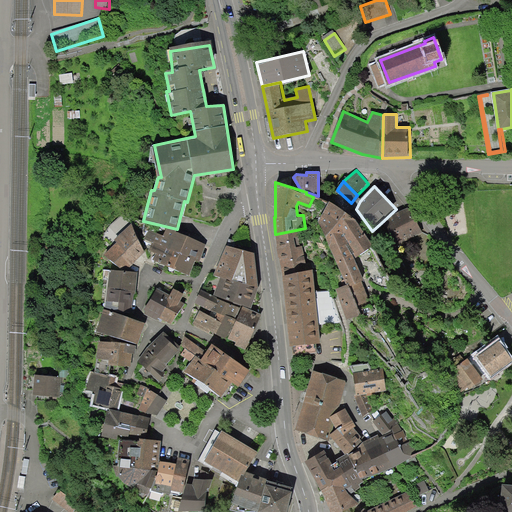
[(344,208),(330,202),(329,203),(320,221),(348,284),(337,289),(347,320),(359,315),(361,314),(358,305),(370,300),(366,290),(361,280),(363,279),(355,257),(359,256),(371,247),(373,245),(366,234),(354,218),(348,212),(344,208)]
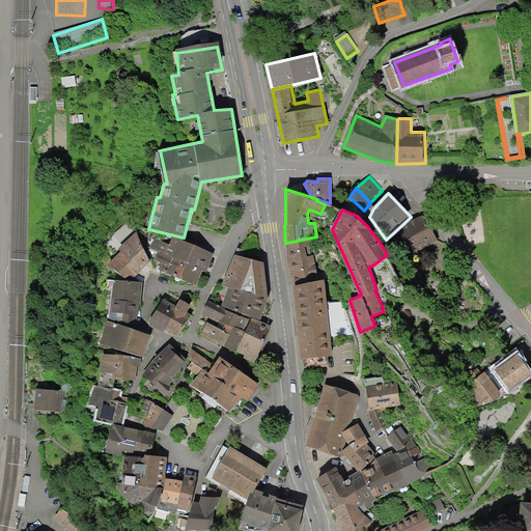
[(439,242),(424,218),(398,233),(412,257),(439,242)]
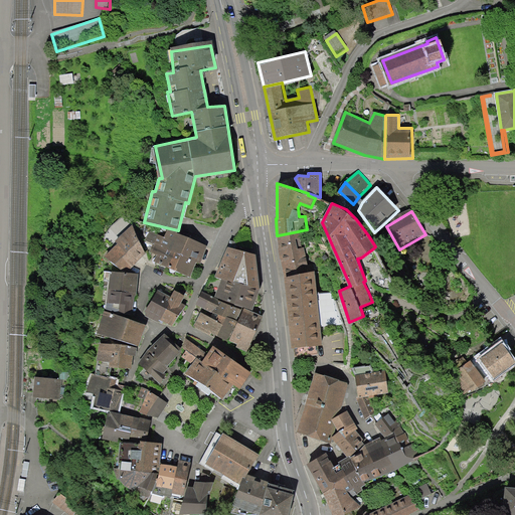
[(128,271),(146,252),(131,226),(116,240),(119,243),(104,258),(122,271),(128,271)]
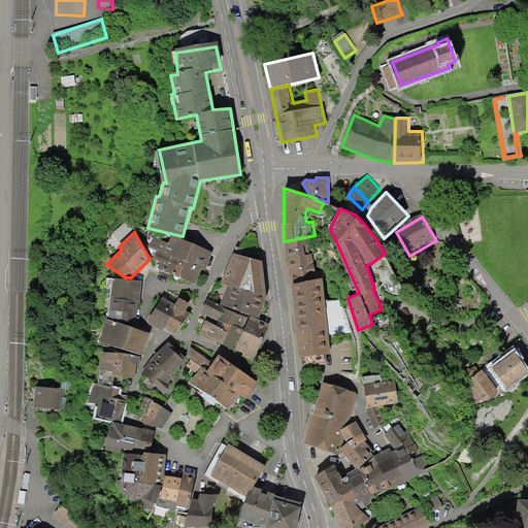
[(152,258),(161,262),(158,269),(195,285),(201,270),(204,271),(213,253),(196,244),(172,234),(168,242),(153,236),(149,245),(155,249),(152,258)]
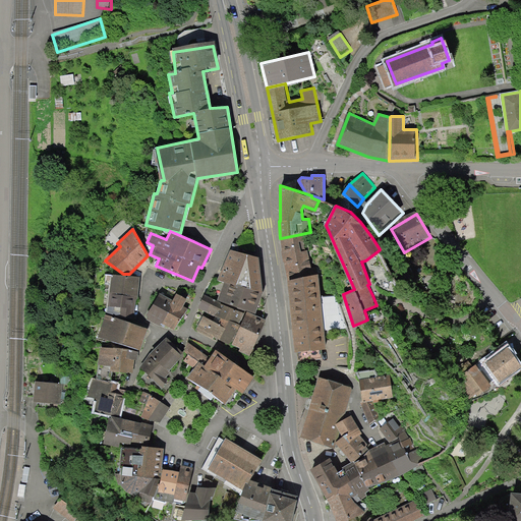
[(289,280),(319,274),(317,267),(310,267),(307,250),(301,251),(299,241),(303,241),(301,234),(281,238),(289,280)]
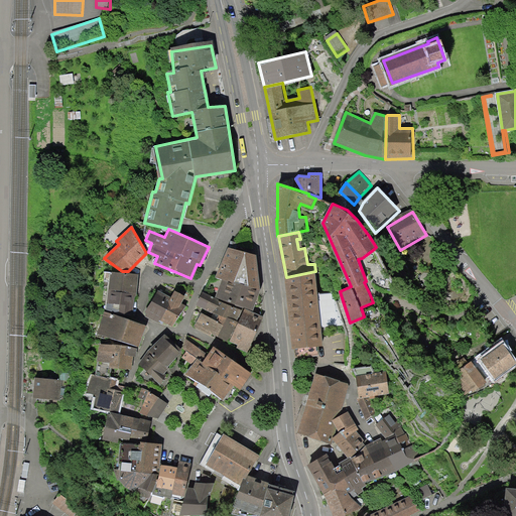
[(257,255),(229,247),(217,277),(223,279),(260,291),(257,255)]
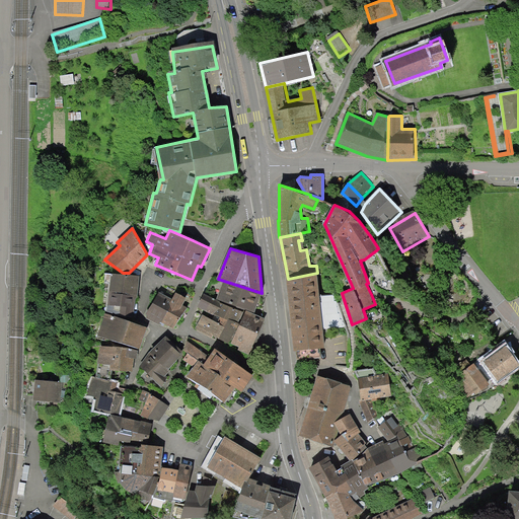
[(310,275),(288,279),(294,351),(297,351),(297,360),(321,357),(320,349),(325,348),(323,328),(319,296),(317,273),(310,275)]
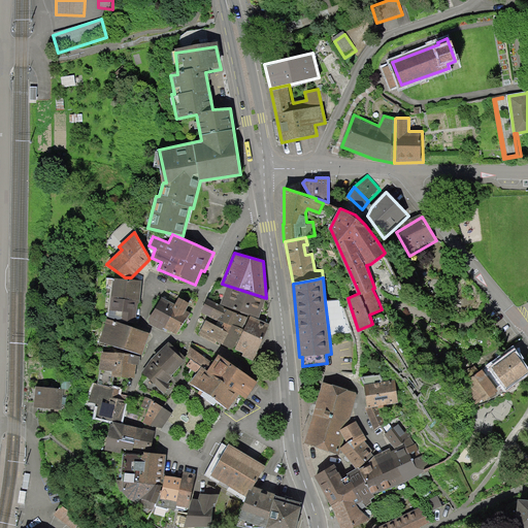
[(141,281),(113,278),(110,317),(138,327),(141,281)]
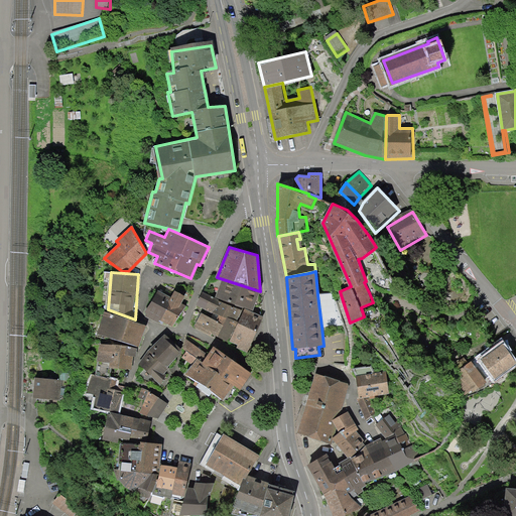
[(223,279),(216,296),(253,310),(260,291),(223,279)]
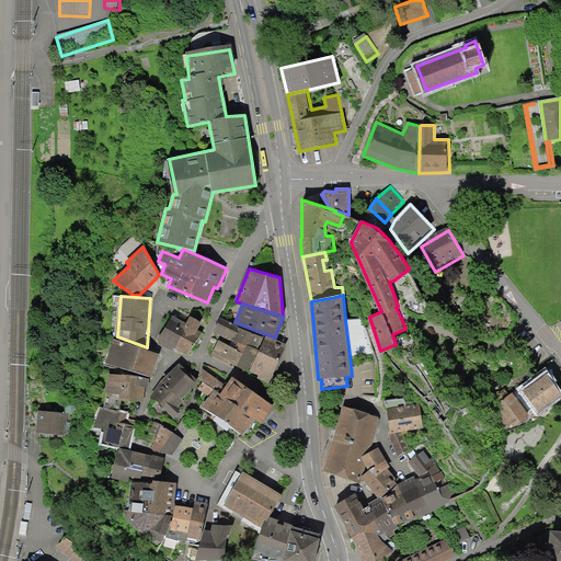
[(187,323),(174,316),(160,340),(190,357),(204,334),(199,332),(204,323),(192,317),(187,323)]
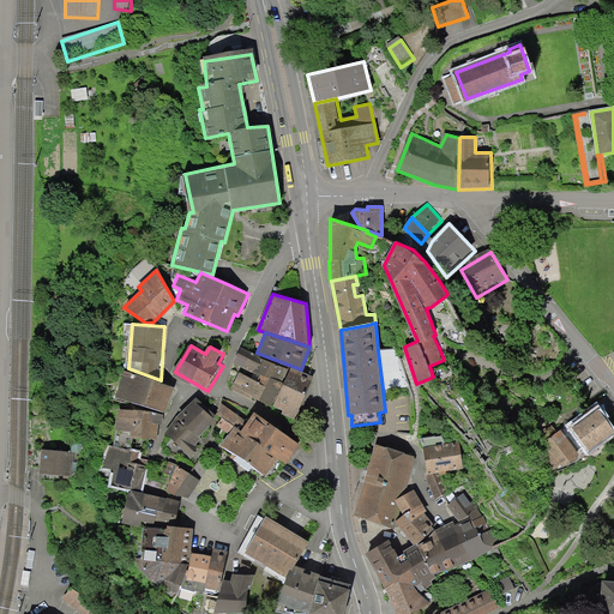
[(395,348),(378,350),(383,389),(408,386),(395,348)]
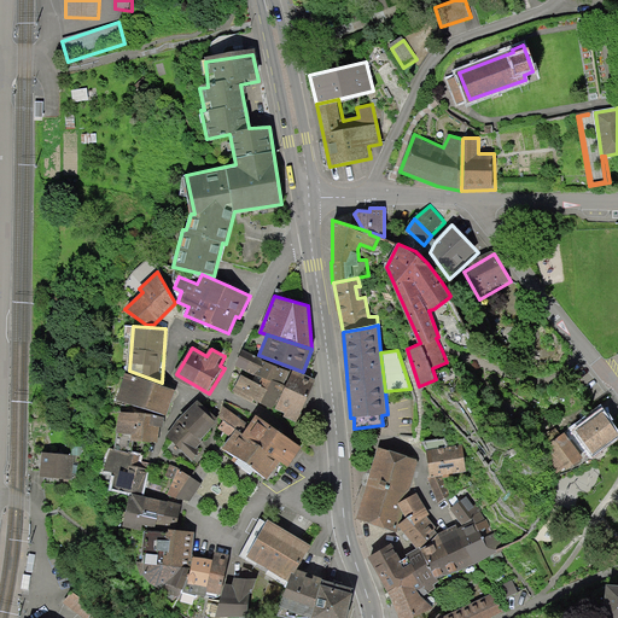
[(268,388),(272,380),(285,386),(291,373),(244,351),(237,365),(257,374),(254,382),(268,388)]
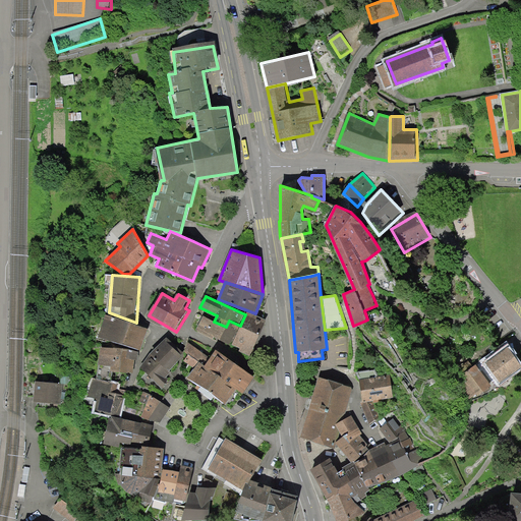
[(266,321),(247,311),(245,314),(240,326),(231,346),(250,354),(266,321)]
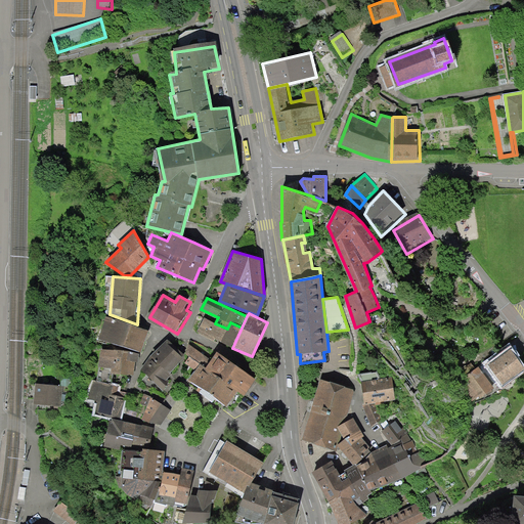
[(141,352),(148,332),(106,316),(98,339),(141,352)]
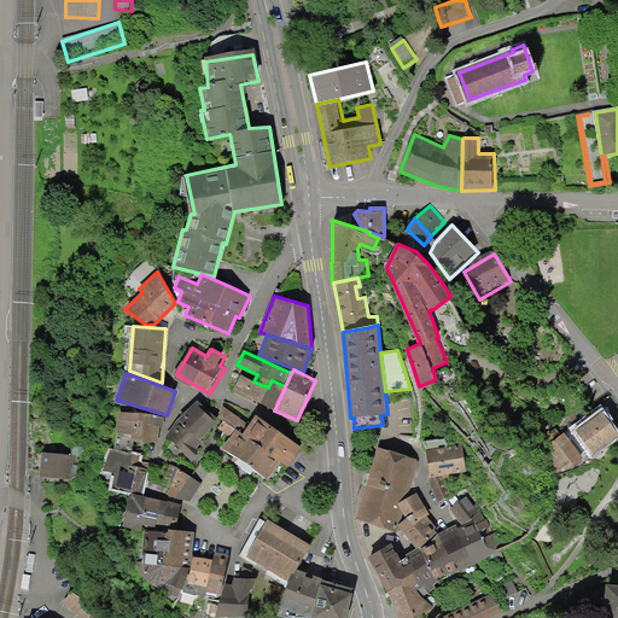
[(233,391),(261,404),(268,388),(254,382),(240,375),(233,391)]
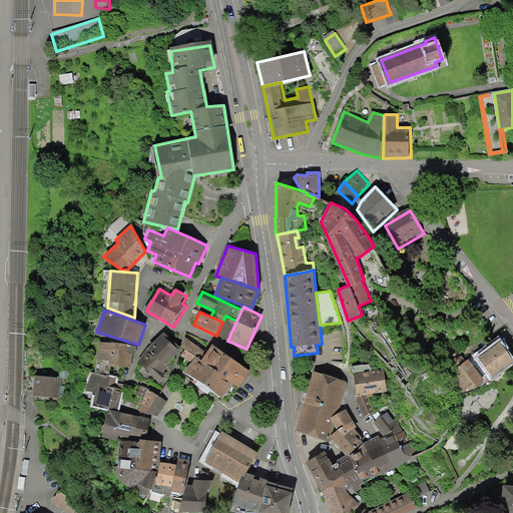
[(216,336),(227,341),(236,321),(225,316),(222,322),(216,336)]
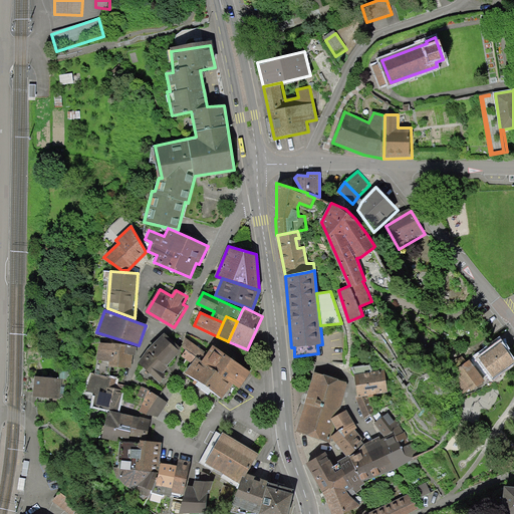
[(179,349),(163,335),(139,362),(162,383),(167,378),(163,373),(168,367),(165,364),(179,349)]
